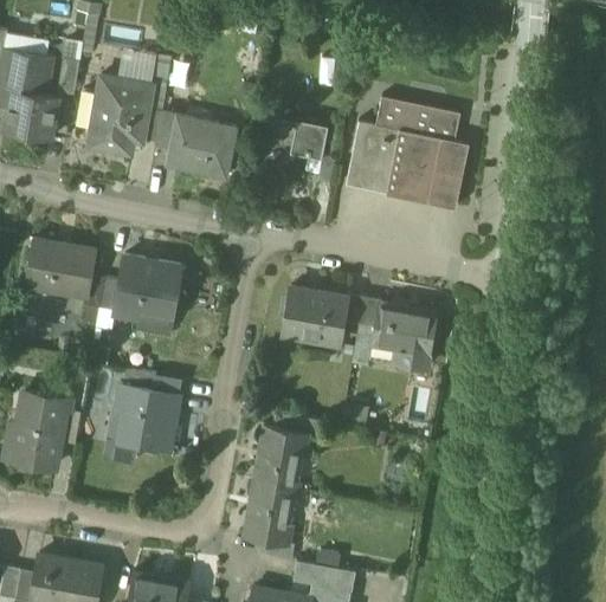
[(90,5),(82,2),(79,13),(88,15),(90,5)]
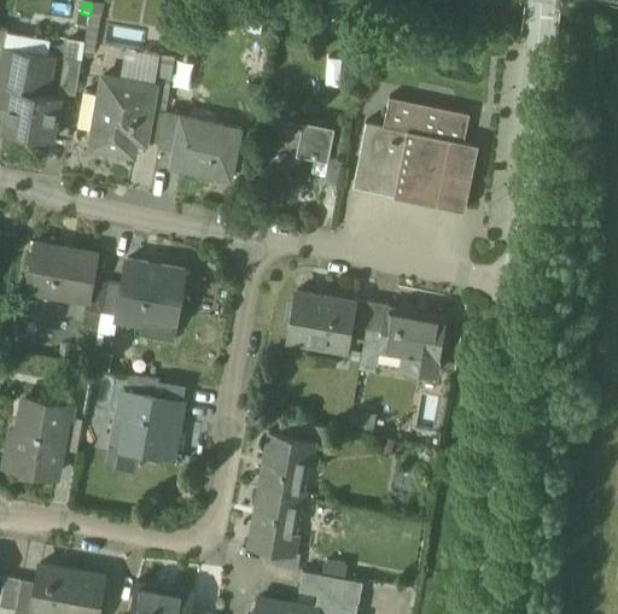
[(103,6),(92,5),(89,16),(83,53),(93,56),(103,6)]
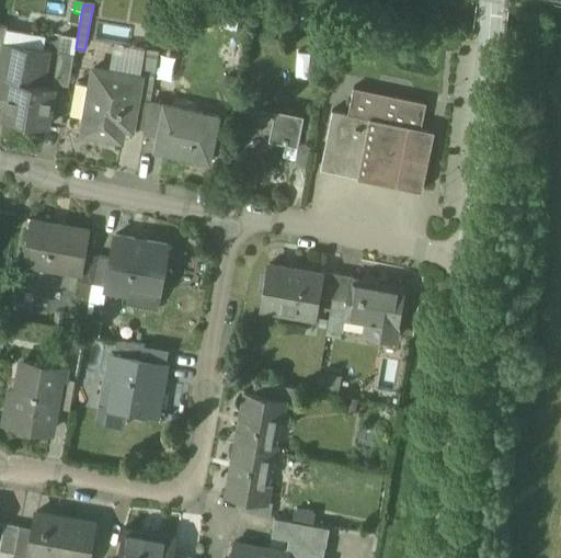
[(49,54),(4,45),(0,70),(0,100),(8,102),(11,83),(20,84),(20,80),(44,84),(49,54)]
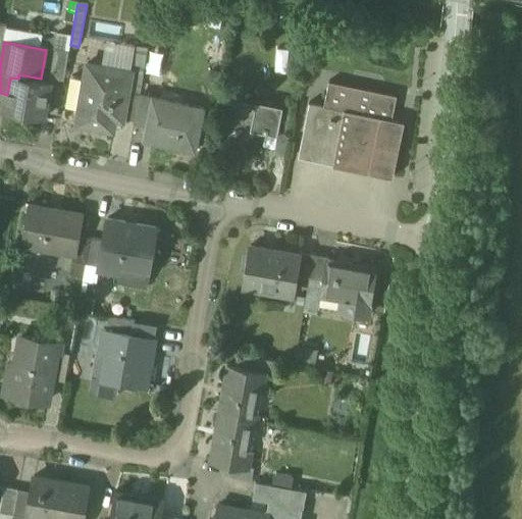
[(148,50),(135,48),(129,74),(132,74),(143,76),(148,50)]
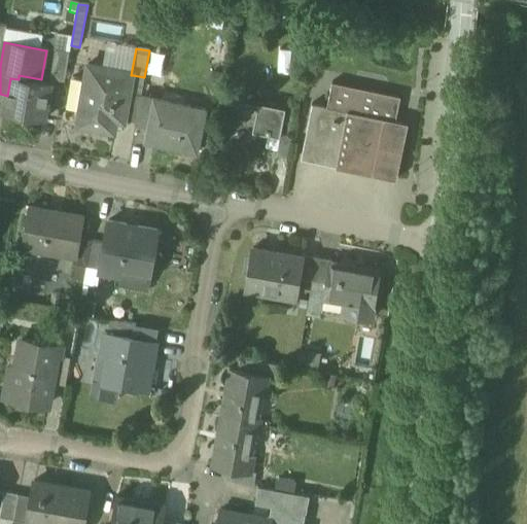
[(70,55),(56,51),(50,80),(65,83),(70,55)]
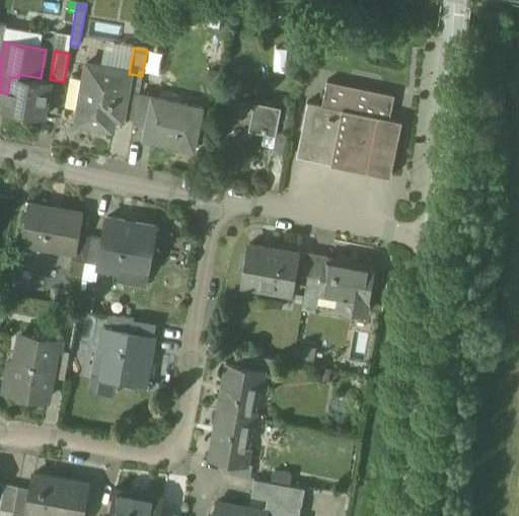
[(129,74),(86,66),(76,126),(113,133),(115,121),(122,122),(123,121),(131,74),(129,74)]
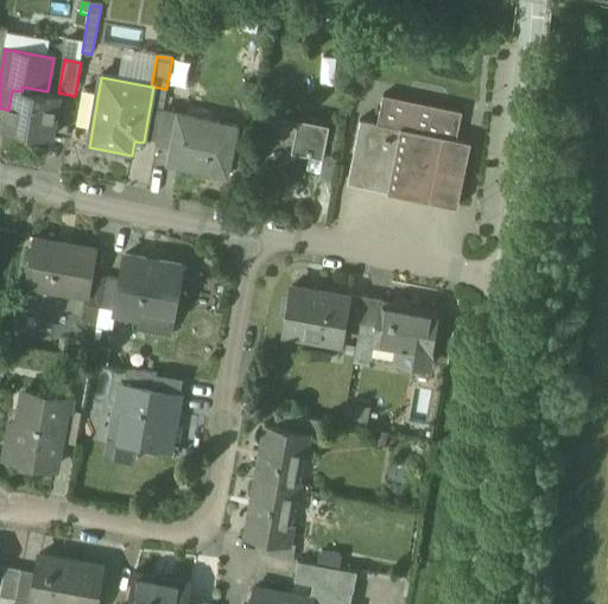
[(166,89),(153,87),(144,141),(157,144),(163,113),(162,113),(166,89)]
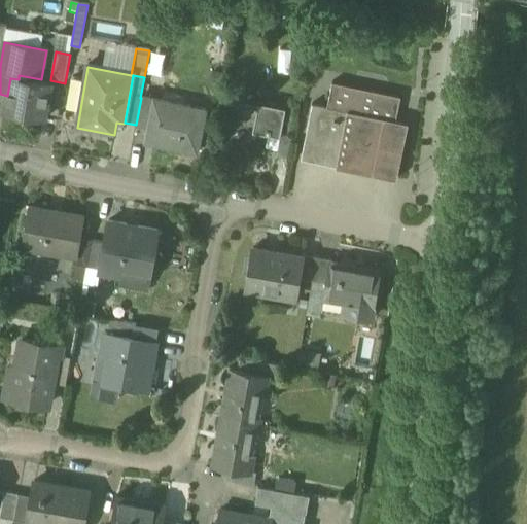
[(19,79),(10,78),(7,96),(4,115),(44,123),(51,85),(19,79)]
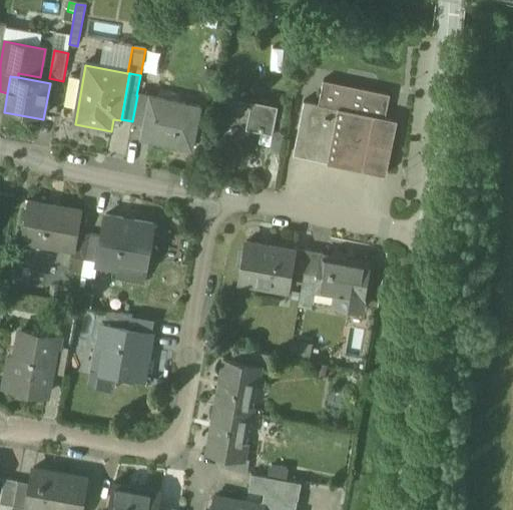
[(374,174),(387,177),(398,121),(388,119),(386,118),(389,102),(390,95),(323,81),(318,105),(304,102),(292,157),(311,161),(339,167),(355,170),(374,174)]
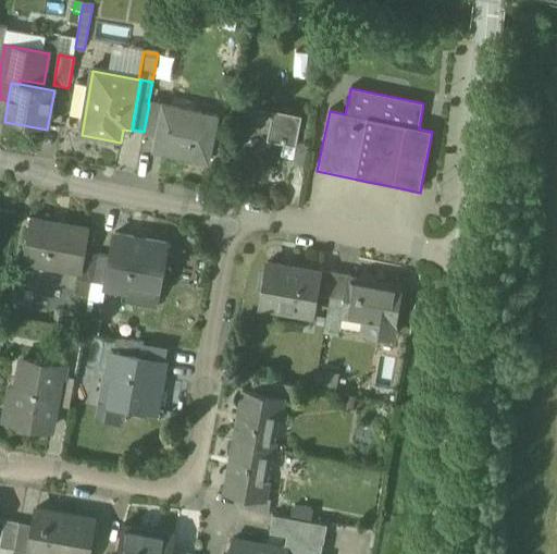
[(144,132),(144,137),(155,139),(162,106),(149,103),(144,132)]
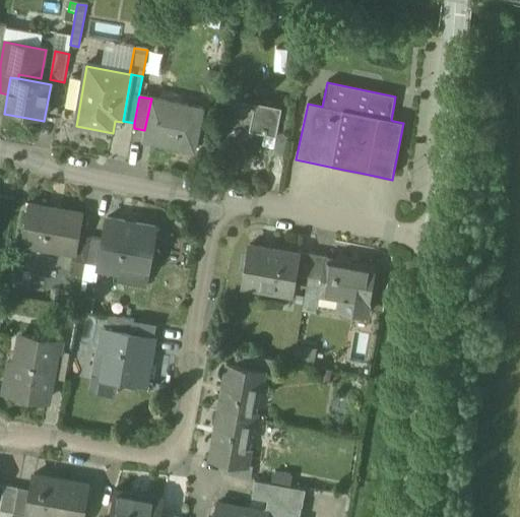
[(204,110),(151,99),(144,130),(141,144),(195,155),(204,110)]
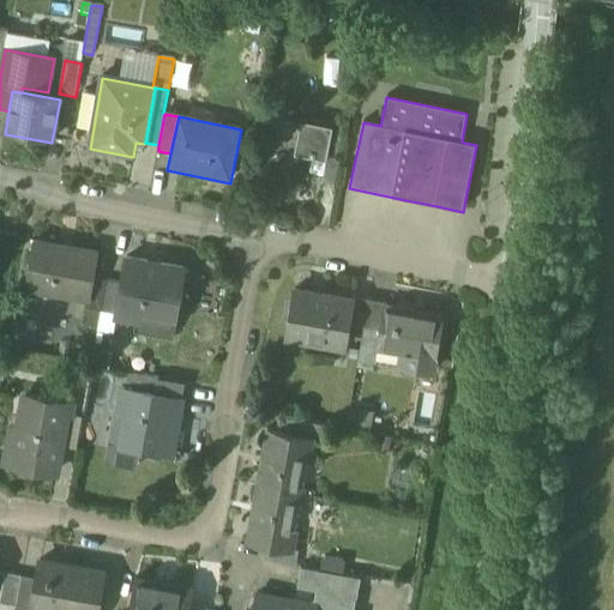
[(300,130),(270,122),(256,189),(283,195),(289,164),(296,165),(299,158),(295,157),(300,130)]
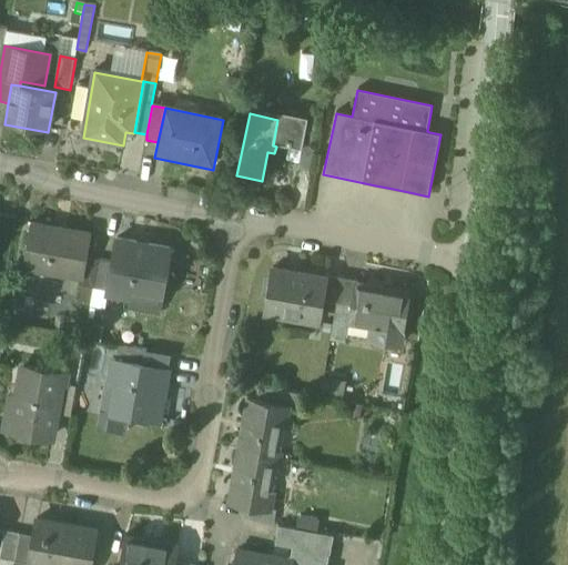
[(308,120),(280,114),(277,120),(273,145),(276,147),(302,151),(308,120)]
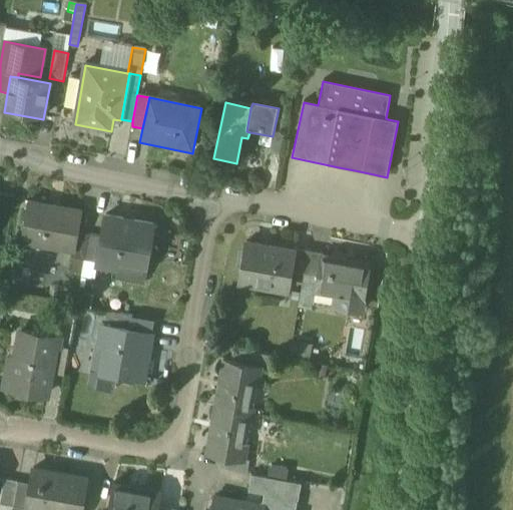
[(272,151),(283,153),(286,135),(275,133),(272,151)]
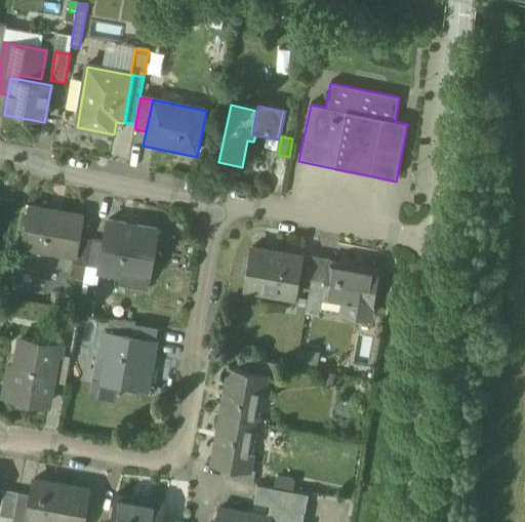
[(84,218),(29,208),(22,249),(75,259),(76,259),(80,240),(84,218)]
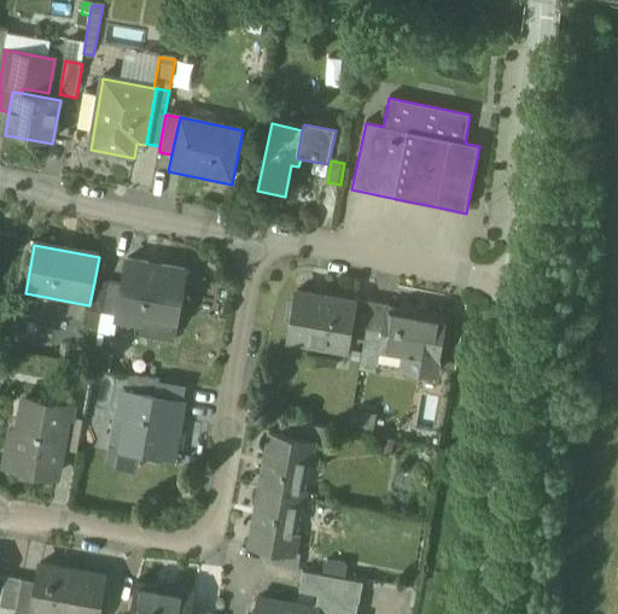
[(185,273),(127,262),(123,287),(117,319),(117,320),(144,325),(145,317),(175,323),(185,273)]
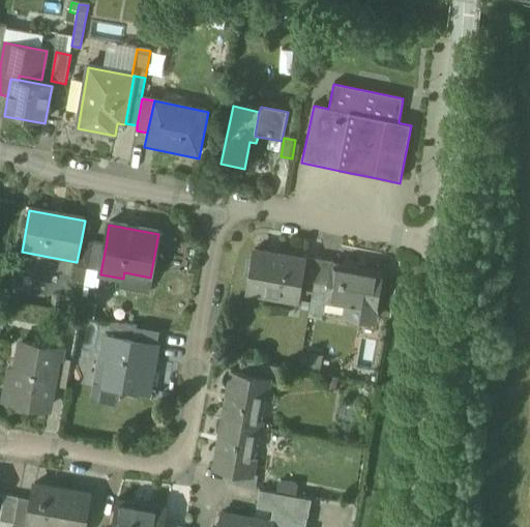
[(92,244),(81,242),(77,262),(76,262),(74,268),(87,270),(92,244)]
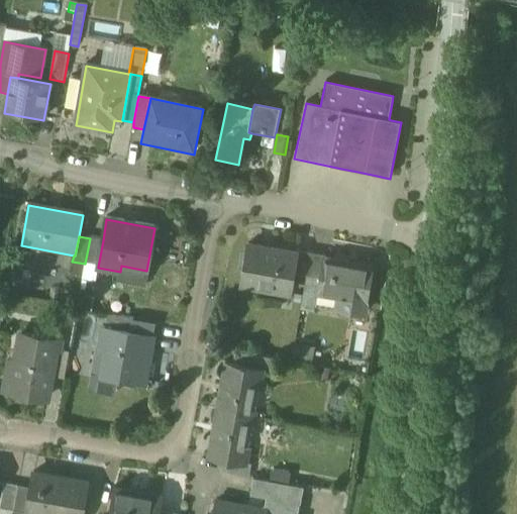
[(103,240),(90,238),(85,264),(94,266),(98,267),(103,240)]
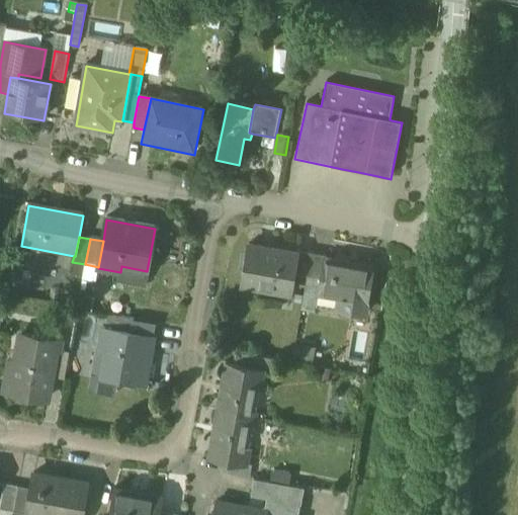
[(300,253),(247,243),(239,289),(292,299),(296,277),(300,253)]
